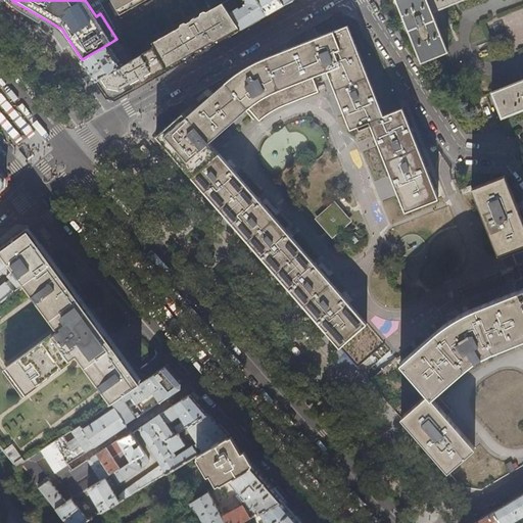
[(110,0),(120,15),(145,0),(110,0)]
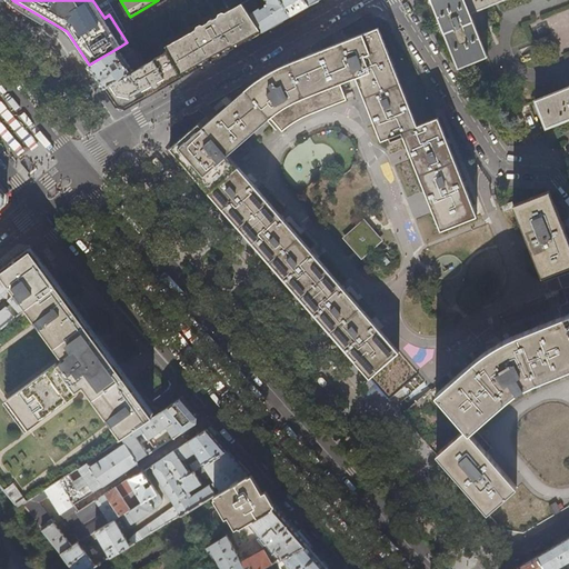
[(280,0),(266,0),(268,2),(268,7),(265,7),(260,9),(253,0),(247,0),(243,2),(262,31),(273,26),(291,16),(280,0)]
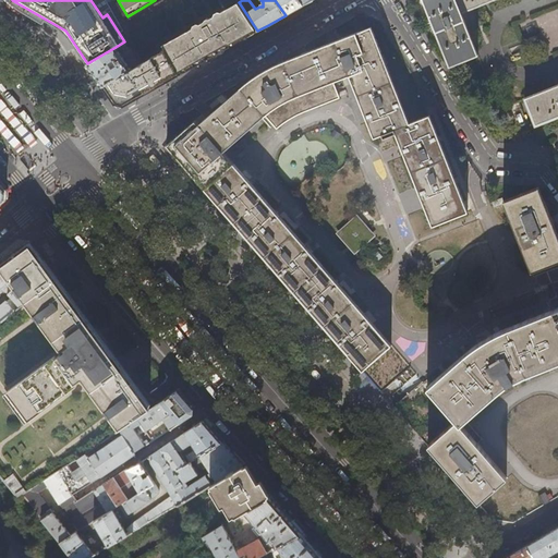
[(275,0),(286,15),(293,11),(303,5),(299,0),(275,0)]
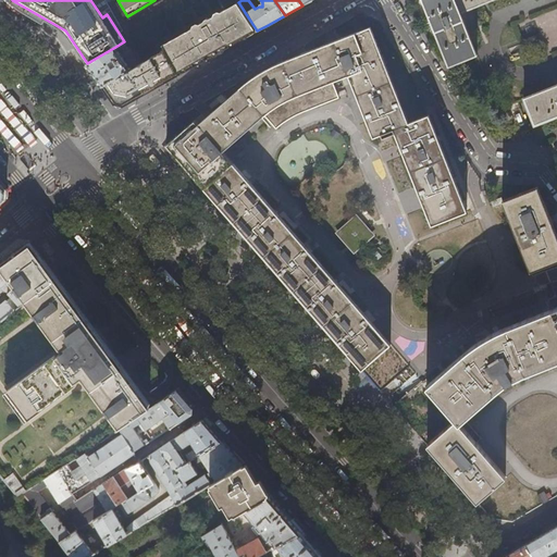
[(421,0),(447,65),(477,54),(463,22),(460,13),(473,8),(482,4),(484,3),(486,2),(491,0),(421,0)]
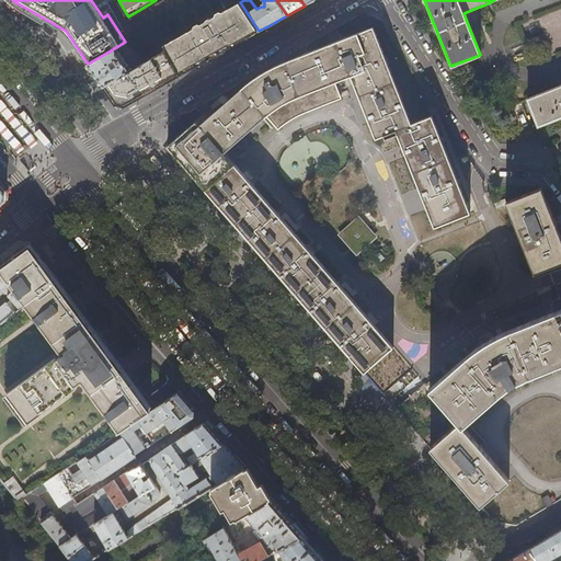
[(255,33),(259,31),(240,2),(239,2),(163,45),(165,48),(180,76),(218,54),(226,49),(247,37),(255,33)]
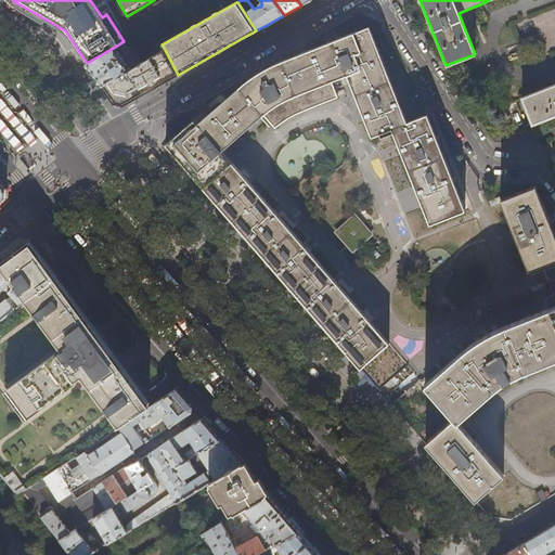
[(283,60),(297,94),(332,80),(338,78),(343,76),(347,75),(361,111),(365,121),(372,136),(391,128),(398,144),(400,150),(402,155),(412,179),(414,185),(423,207),(426,215),(429,224),(465,210),(426,114),(408,121),(369,26),(334,40),(330,42),(325,43),(321,46),(308,50),(283,60)]
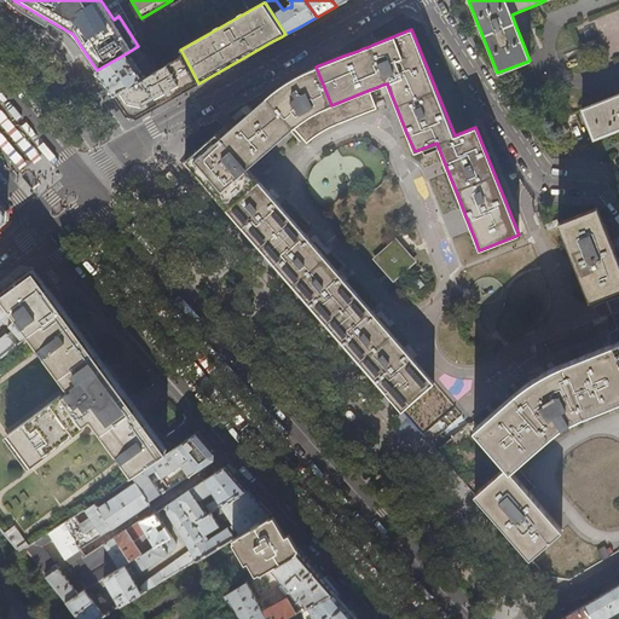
[(137,64),(128,52),(97,70),(100,75),(114,96),(157,69),(148,53),(146,55),(149,57),(137,64)]
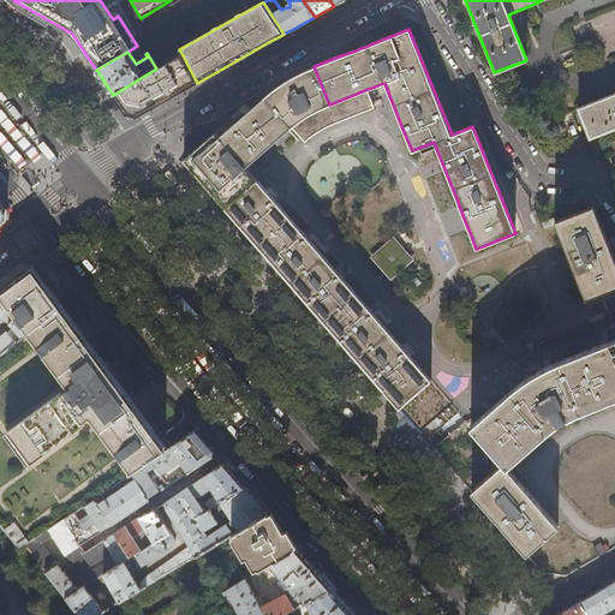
[(189,88),(197,83),(181,53),(156,69),(113,95),(127,114),(136,118),(165,101),(189,88)]
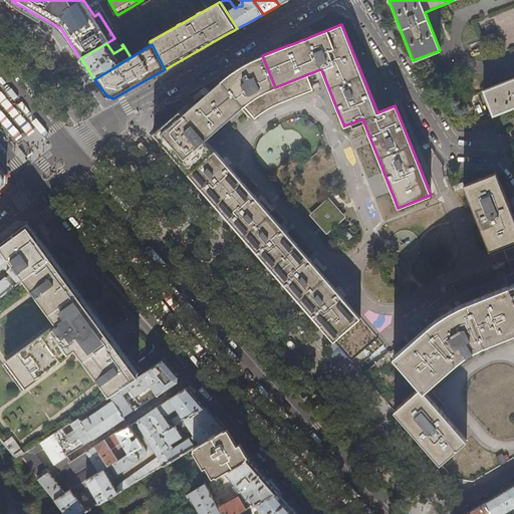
[(275,87),(262,55),(253,59),(244,64),(238,68),(234,70),(221,79),(244,105),(248,102),(253,98),(258,95),(263,92),(266,90),(275,87)]
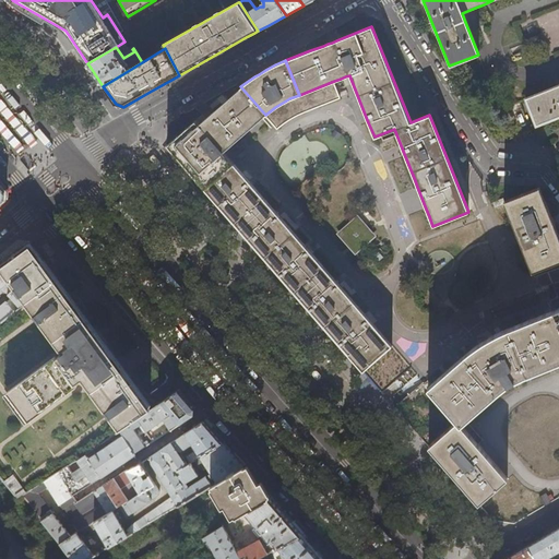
[(270,111),(265,115),(276,128),(282,125),(290,118),(297,115),(302,113),(307,110),(341,97),(334,81),(299,95),(289,98),(286,100),(281,104),(275,107),(270,111)]
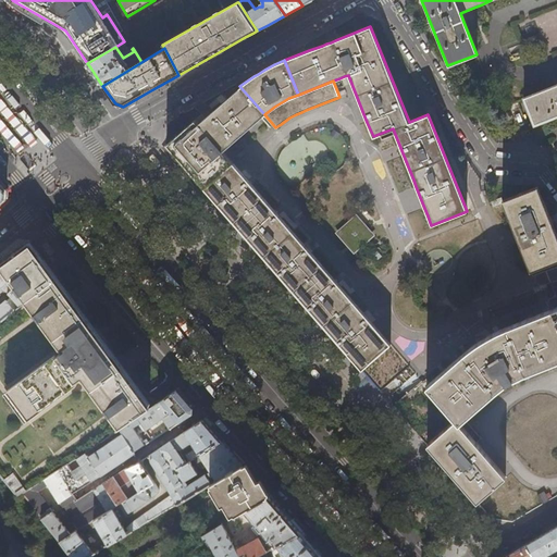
[(524,98),(534,124),(556,114),(556,85),(540,93),(537,93),(524,98)]
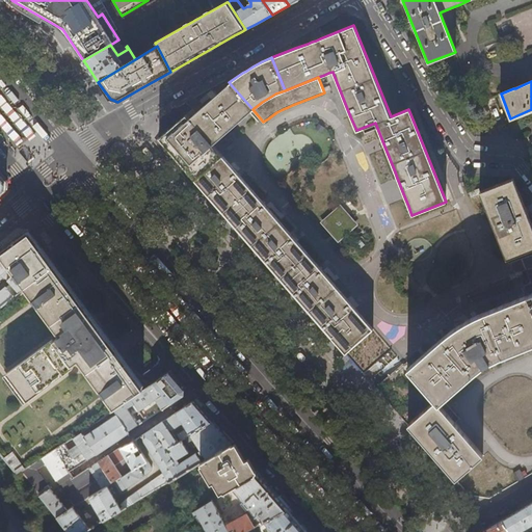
[(230,129),(253,109),(229,82),(214,96),(194,113),(189,117),(186,114),(158,137),(195,180),(222,156),(213,144),(230,129)]
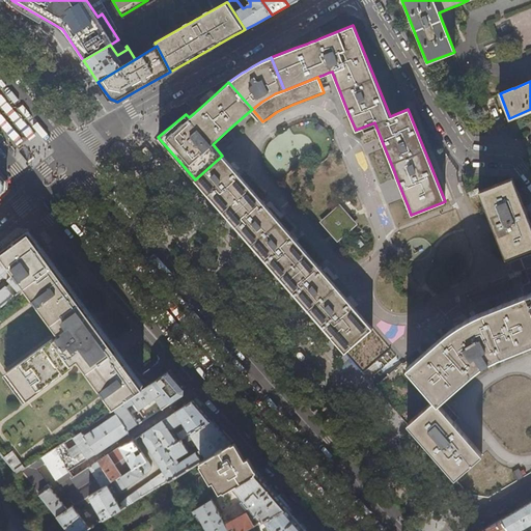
[(229,164),(222,156),(195,179),(345,352),(372,328),(359,313),(335,285),(303,248),(277,220),(252,190),(229,164)]
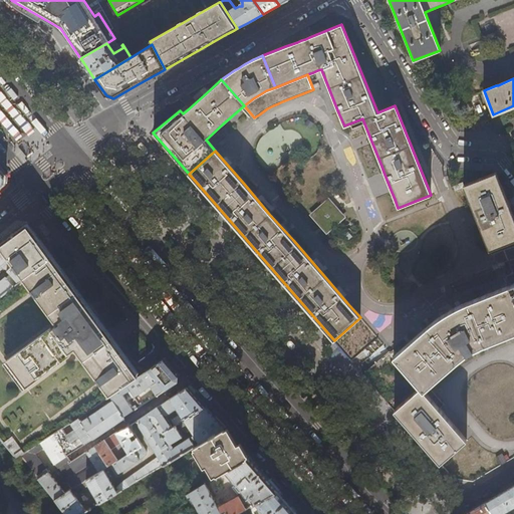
[(476,217),(488,250),(500,245),(513,239),(513,218),(510,207),(508,202),(506,197),(496,172),(463,184),(476,217)]
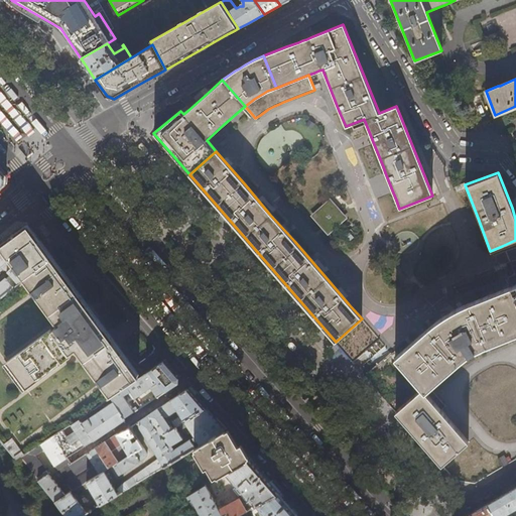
[(330,202),(314,215),(328,230),(343,218),(330,202)]
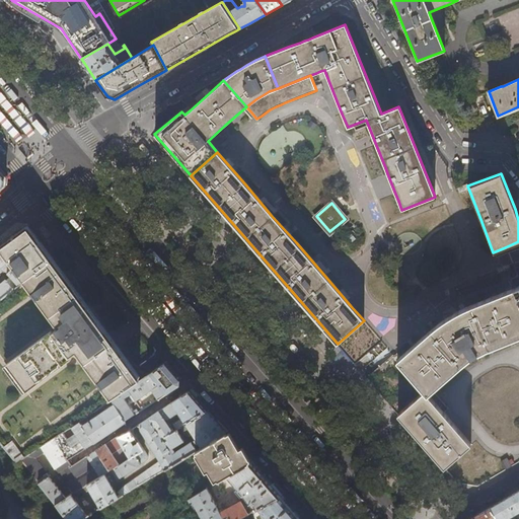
[(0,440),(17,461),(20,458),(53,437),(64,430),(71,426),(81,419),(107,400),(110,399),(140,379),(135,373),(90,312),(49,256),(28,229),(13,227),(0,238),(0,248),(24,281),(0,300),(0,440)]
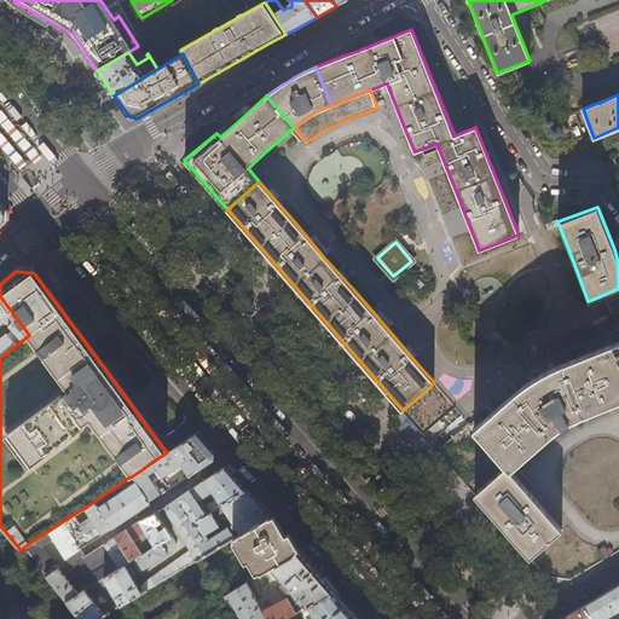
[(0,358),(29,335),(0,296),(0,358)]
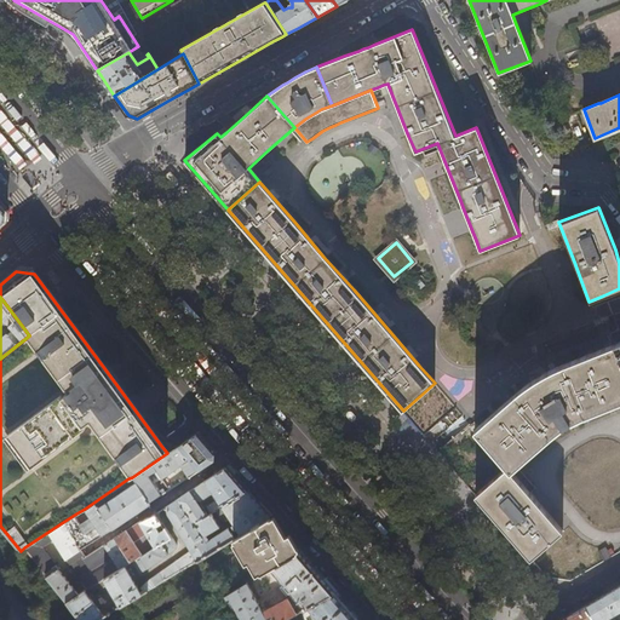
[(547,438),(564,425),(570,420),(581,415),(591,411),(619,399),(619,360),(619,359),(619,342),(619,340),(589,352),(558,365),(550,368),(541,373),(538,375),(533,379),(518,391),(495,412),(491,415),(475,429),(507,466),(511,471),(547,438)]
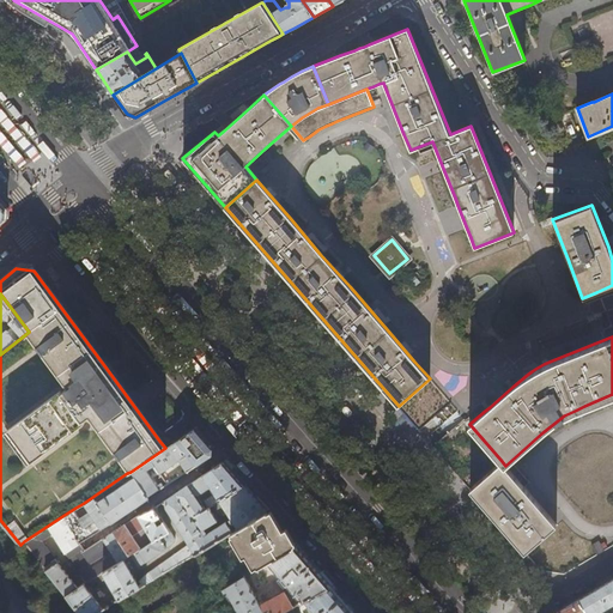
[(450,399),(430,378),(399,406),(408,418),(418,429),(450,399)]
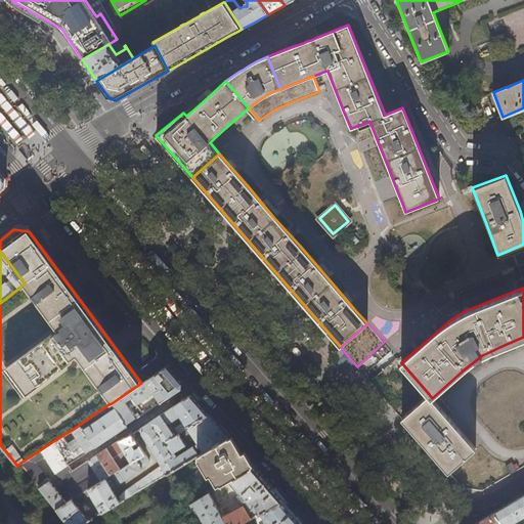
[(401,362),(375,385),(402,418),(429,394),(401,362)]
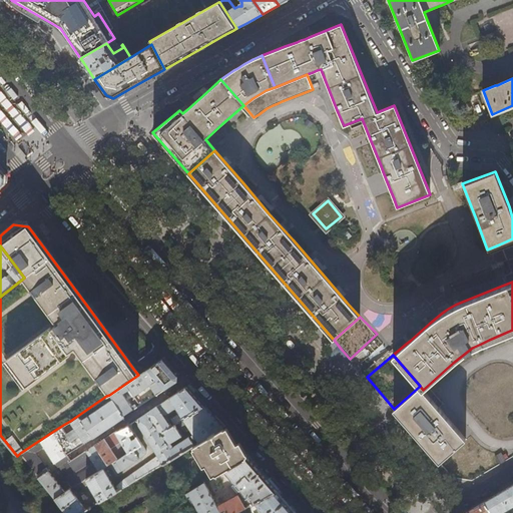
[(148,369),(155,377),(159,373),(163,377),(160,379),(159,378),(157,380),(164,389),(166,387),(177,381),(177,376),(163,359),(148,369)]
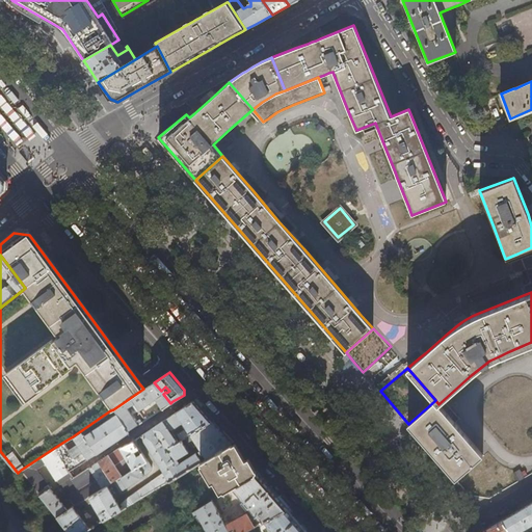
[(154,382),(143,389),(113,409),(129,432),(133,429),(139,424),(128,407),(134,403),(138,410),(155,400),(161,409),(170,403),(163,394),(161,391),(154,382)]
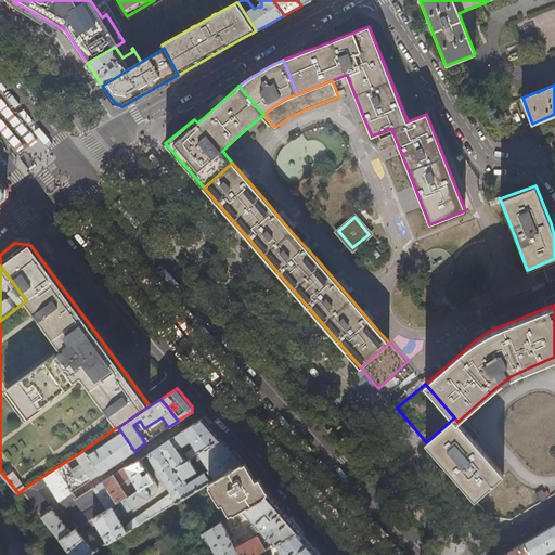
[(190,459),(194,456),(220,439),(210,427),(202,417),(158,447),(173,468),(190,459)]
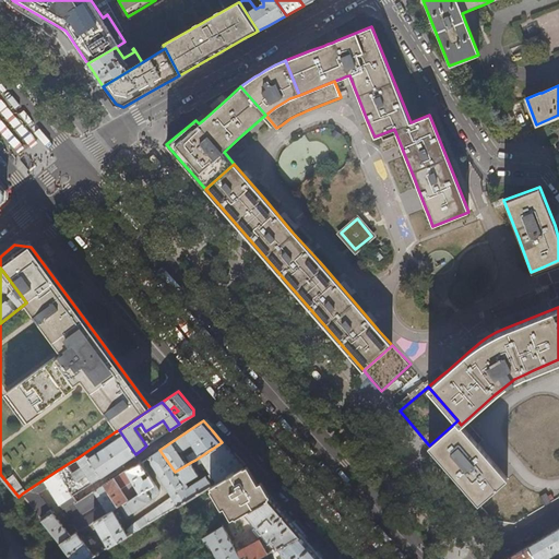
[(466,431),(461,425),(458,420),(429,445),(452,473),(478,503),(507,477),(466,431)]
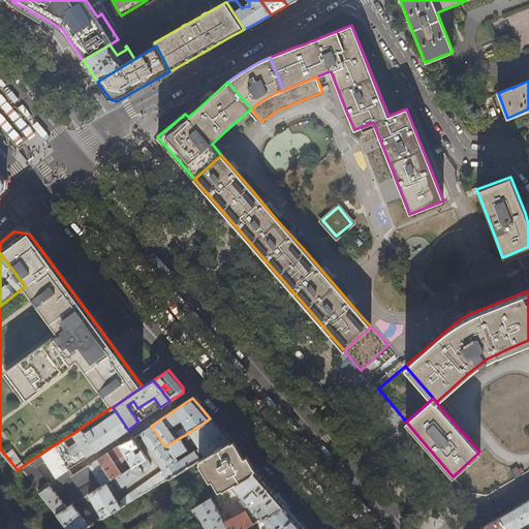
[(128,430),(113,407),(110,408),(114,413),(86,432),(83,427),(72,434),(82,448),(72,455),(65,443),(67,442),(65,438),(54,445),(69,468),(82,460),(111,441),(128,430)]
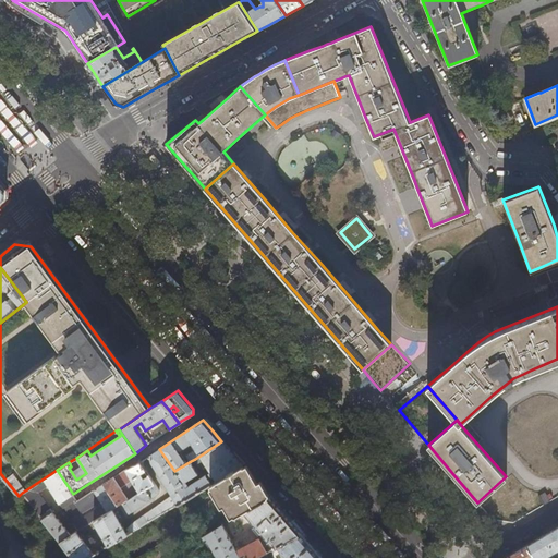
[(120,436),(116,431),(87,450),(91,456),(120,436)]
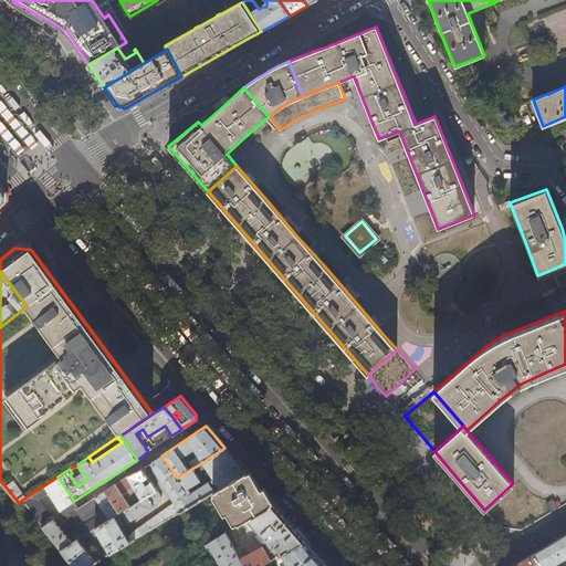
[(234,458),(224,448),(198,465),(202,472),(208,469),(213,478),(208,481),(192,491),(194,491),(191,492),(188,488),(200,480),(194,468),(177,478),(161,456),(152,462),(154,469),(179,509),(178,510),(174,502),(134,531),(129,534),(127,537),(122,527),(161,500),(161,498),(156,490),(117,514),(108,519),(74,540),(72,542),(61,548),(74,565),(87,565),(96,562),(81,542),(98,533),(106,546),(104,547),(107,554),(213,491),(245,472),(234,458)]
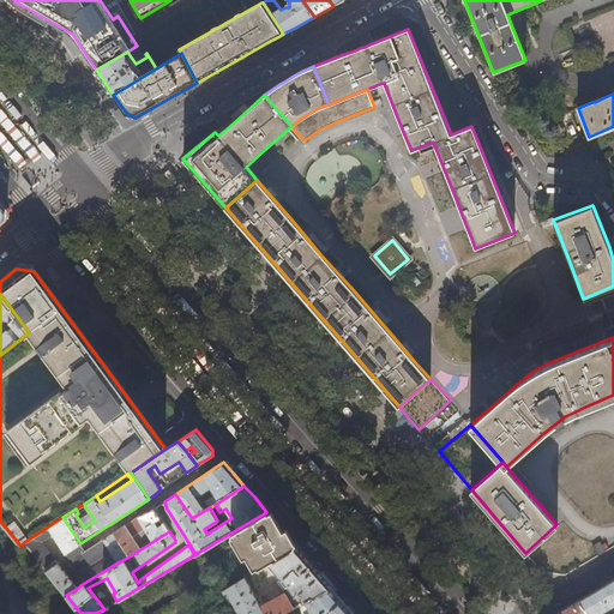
[(95,521),(84,504),(76,509),(78,513),(76,515),(84,528),(95,521)]
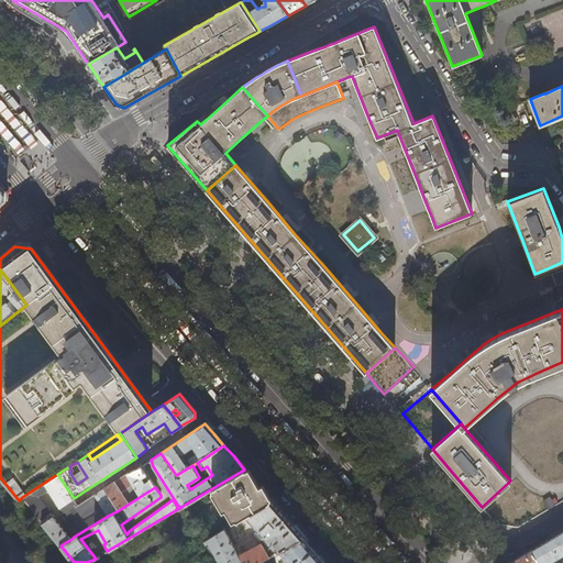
[(201,470),(197,463),(192,465),(199,477),(187,485),(190,489),(192,488),(191,488),(207,478),(212,475),(207,466),(201,470)]
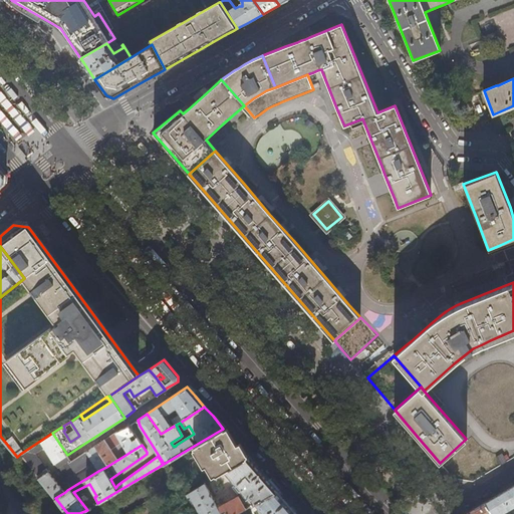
[(106,467),(142,445),(137,437),(133,431),(129,426),(115,433),(102,441),(85,452),(92,461),(94,465),(98,471),(102,469),(100,466),(104,463),(106,467)]
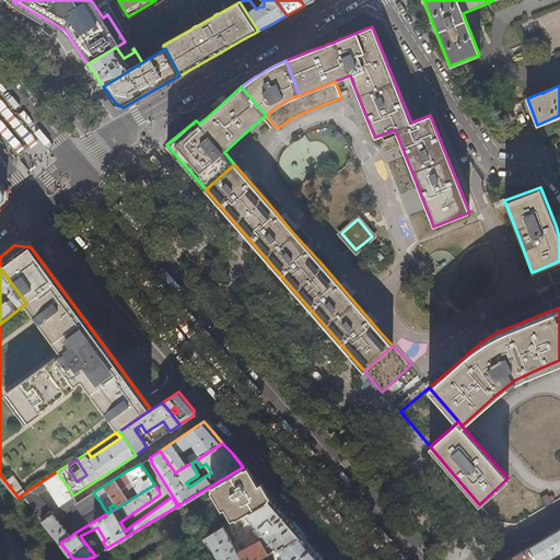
[(254,482),(247,473),(246,473),(243,467),(211,486),(216,494),(217,493),(221,501),(222,500),(226,506),(228,505),(236,518),(269,500),(265,494),(261,490),(260,489),(258,485),(256,486),(254,482)]
